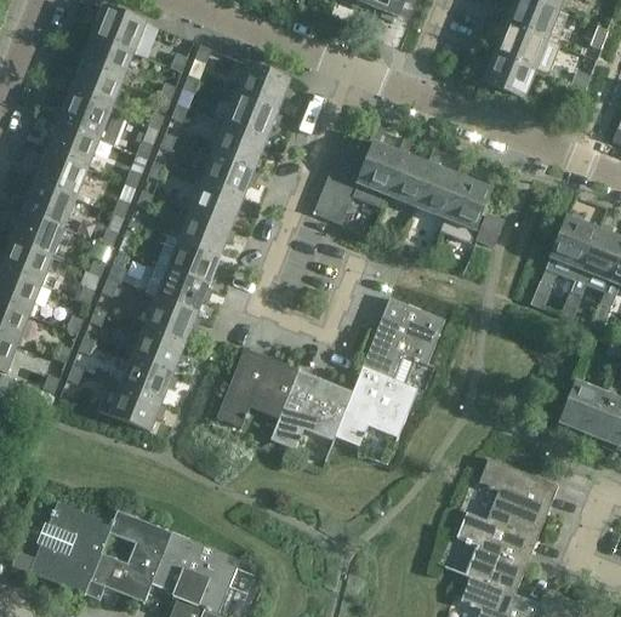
[(370,0),(369,3),(398,15),(404,0),(370,0)]
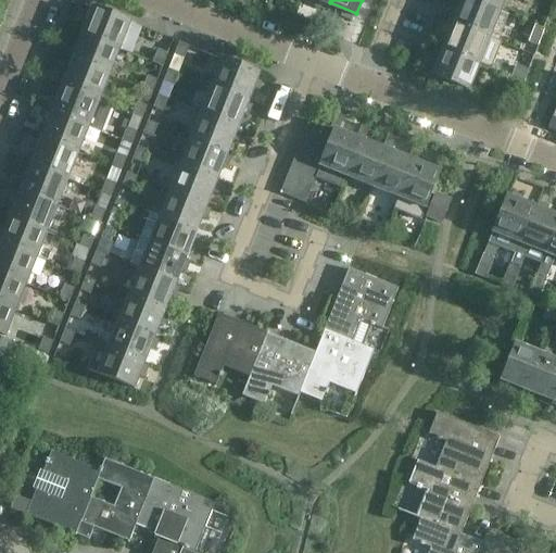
[(490,34),(500,9),(478,0),(460,0),(453,20),(490,34)]
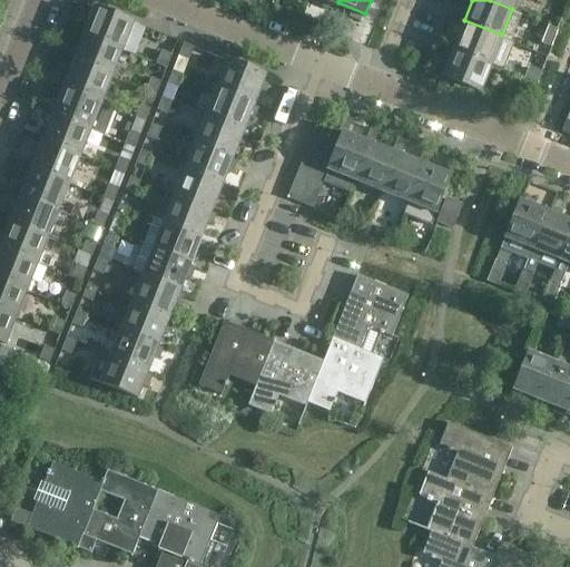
[(490,0),(512,9),(516,0),(490,0)]
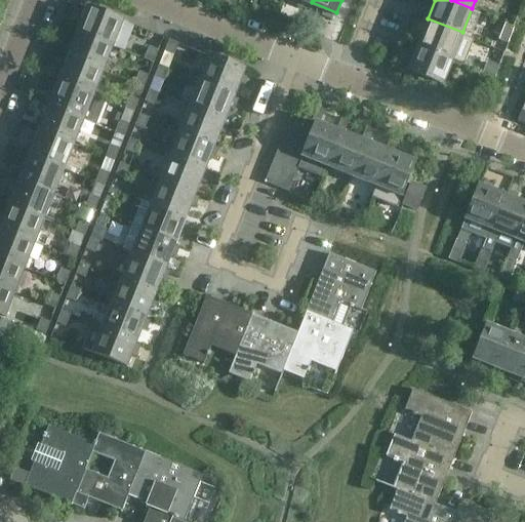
[(88,4),(78,30),(113,44),(123,18),(88,4)]
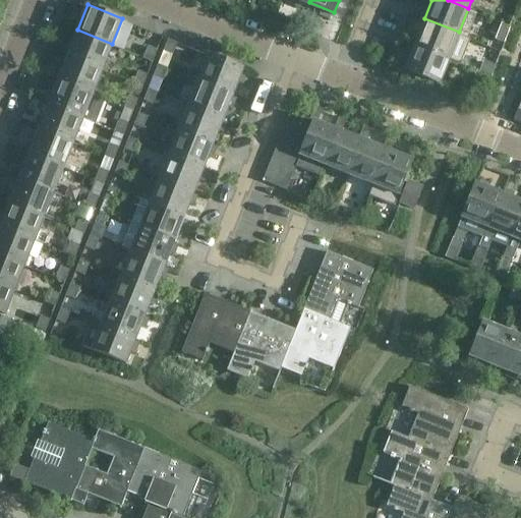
[(449,57),(459,32),(424,18),(415,43),(449,57)]
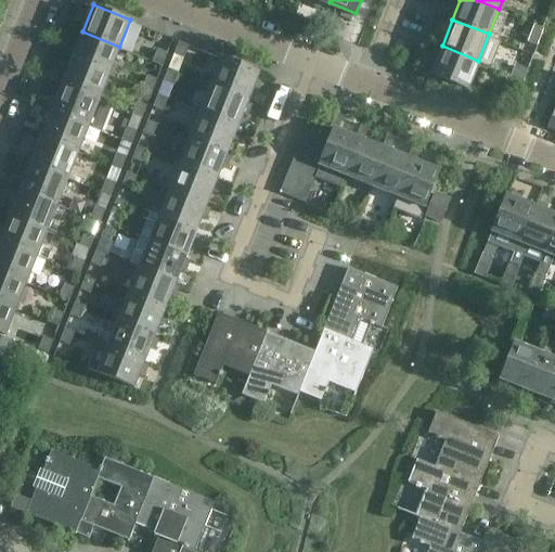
[(108,73),(119,47),(82,31),(72,58),(108,73)]
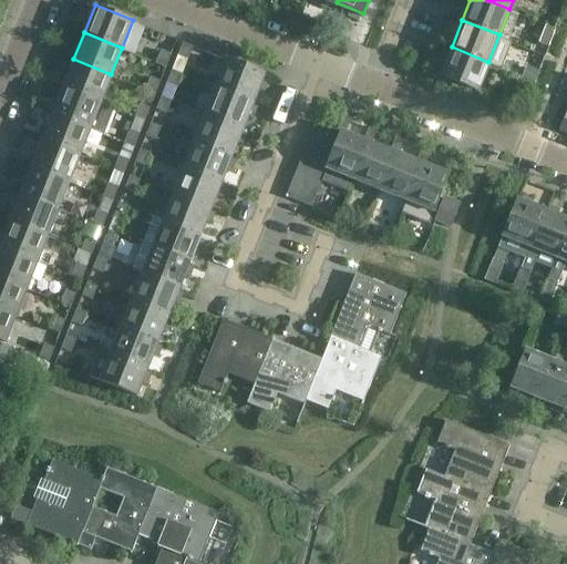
[(188,57),(193,44),(183,40),(178,52),(188,57)]
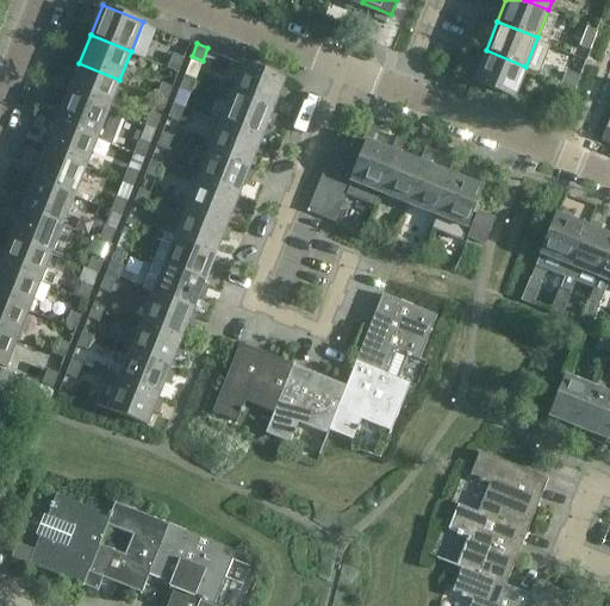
[(514,95),(526,67),(486,50),(474,79),(514,95)]
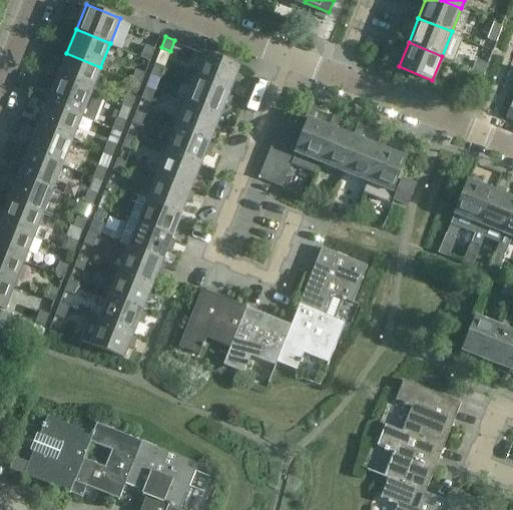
[(150,58),(155,47),(145,44),(141,55),(150,58)]
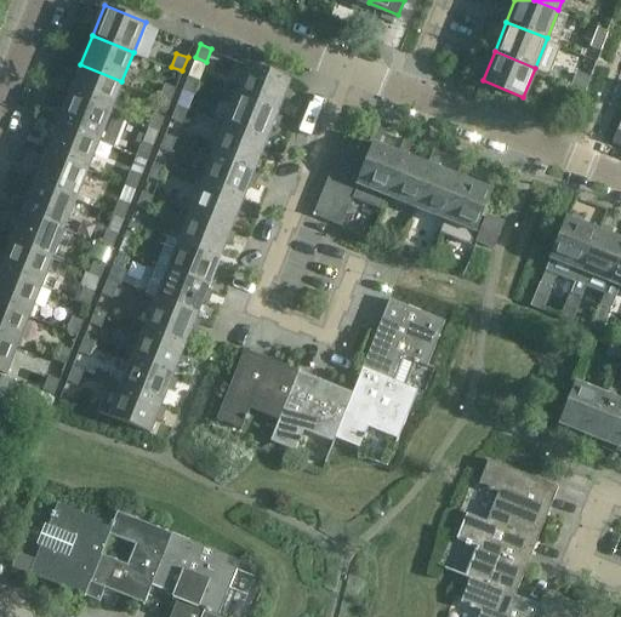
[(249,63),(237,93),(278,109),(290,80),(249,63)]
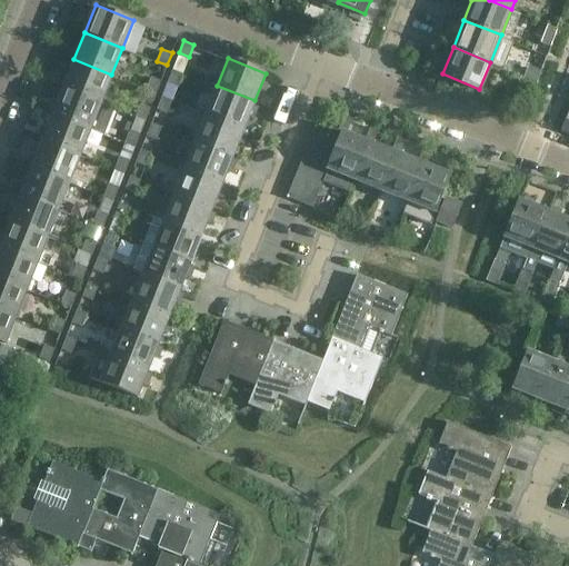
[(101,101),(111,75),(73,59),(63,86),(101,101)]
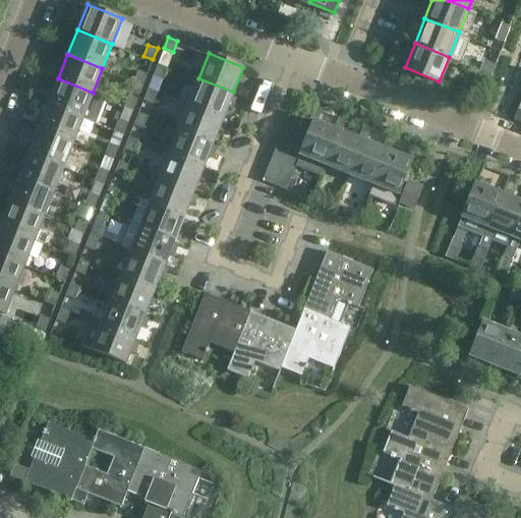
[(465,73),(468,64),(457,59),(453,68),(465,73)]
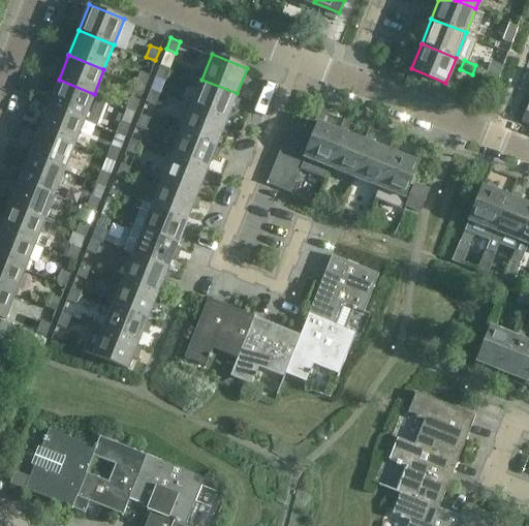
[(169,66),(160,63),(156,74),(165,78),(169,66)]
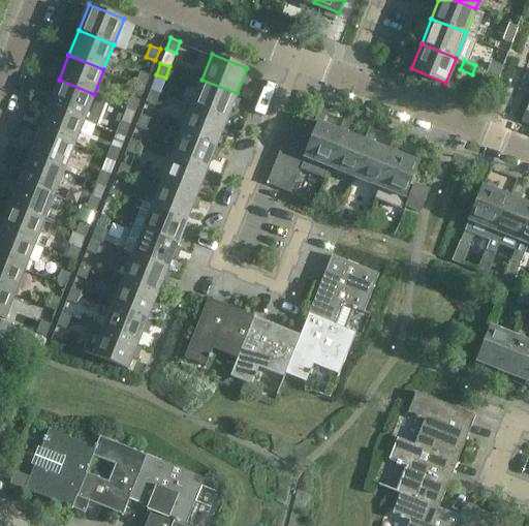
[(150,73),(149,73),(141,69),(135,82),(145,85),(150,73)]
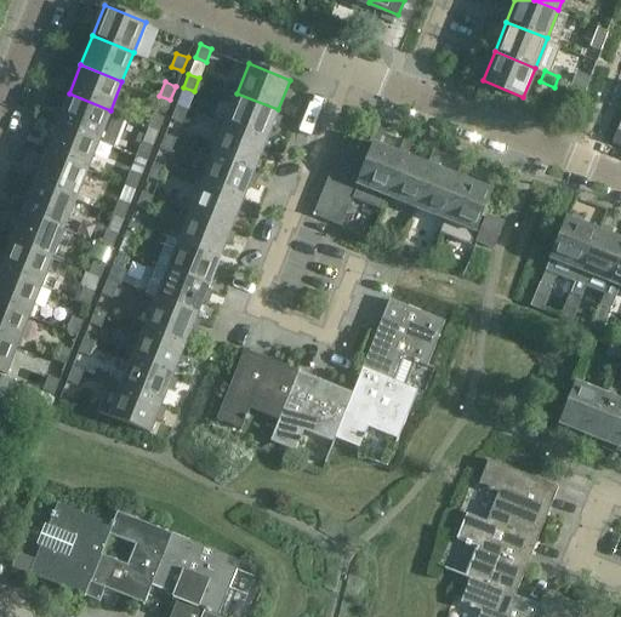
[(98,140),(110,110),(69,93),(57,123),(98,140)]
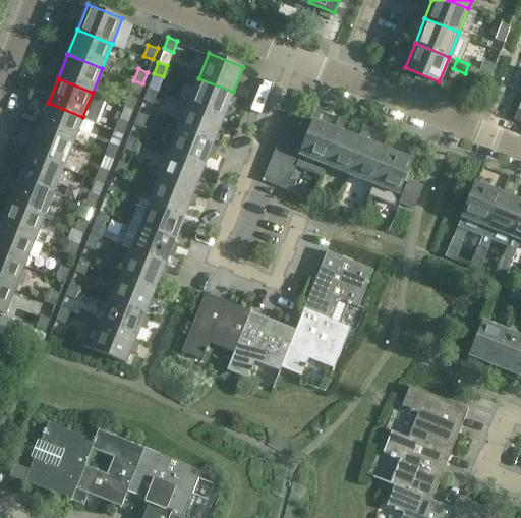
[(223,116),(233,92),(198,78),(188,103),(223,116)]
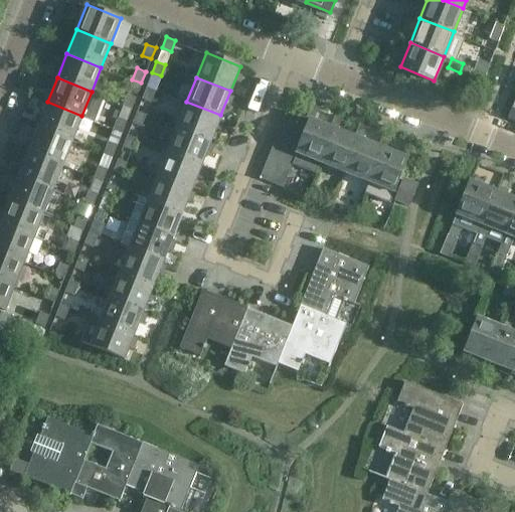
[(156,89),(147,86),(142,97),(151,101),(156,89)]
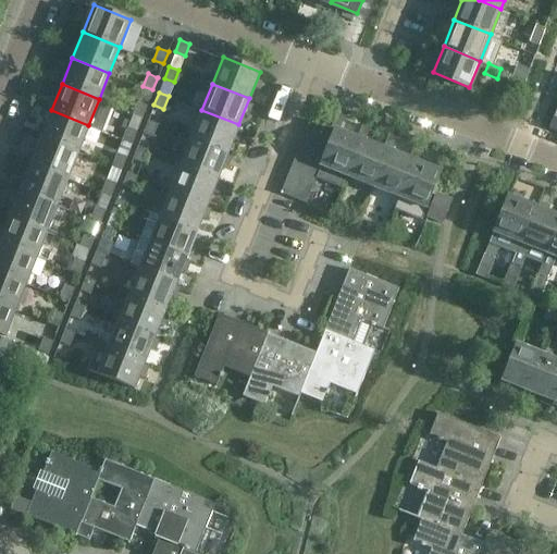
[(147,103),(137,99),(132,112),(143,117),(147,103)]
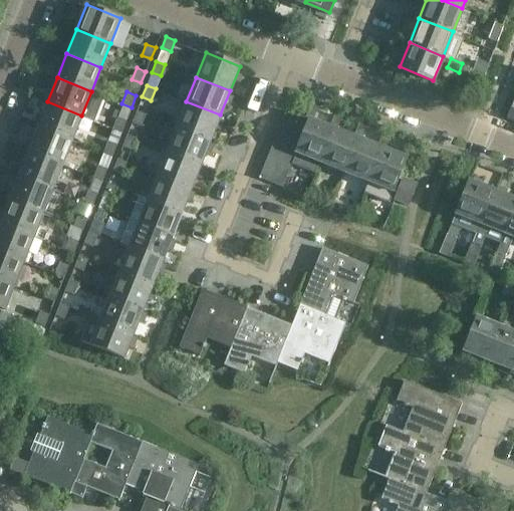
[(72,140),(81,115),(47,101),(38,125),(72,140)]
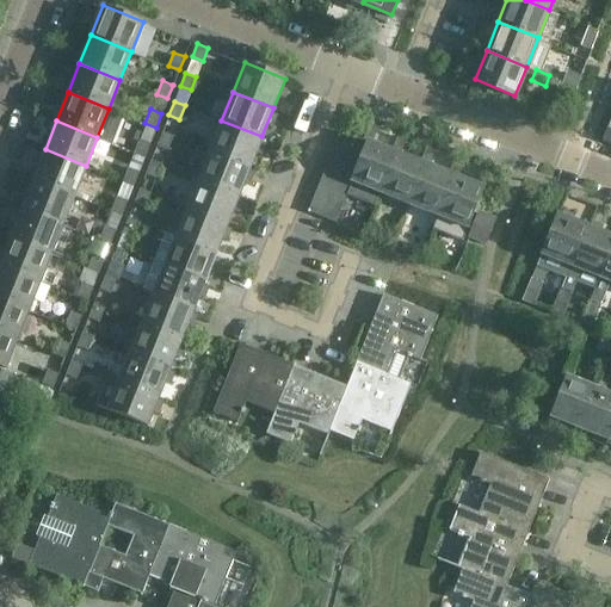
[(251,165),(261,136),(221,121),(210,149),(251,165)]
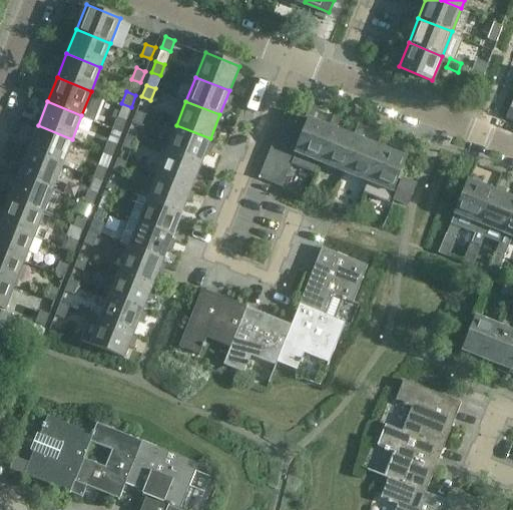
[(333,126),(329,125),(312,118),(318,105),(310,102),(305,115),(308,117),(304,128),(300,139),(296,150),(291,161),(316,170),(320,159),(333,126)]
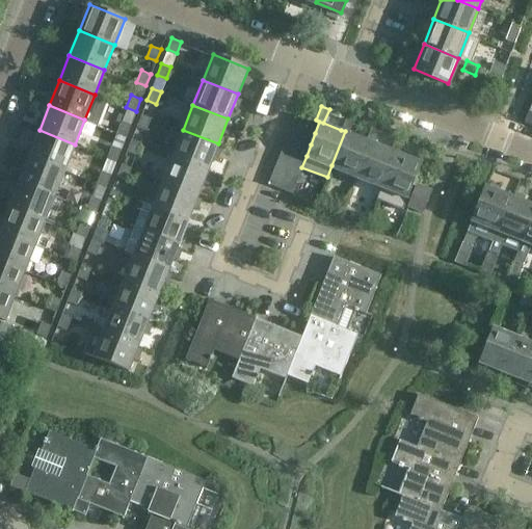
[(319,122),(316,120),(296,112),(291,124),(315,133),(319,122)]
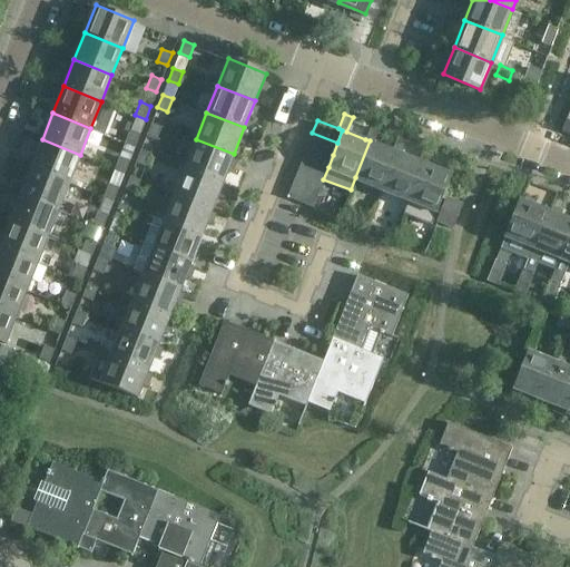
[(161,125),(151,121),(147,134),(156,138),(161,125)]
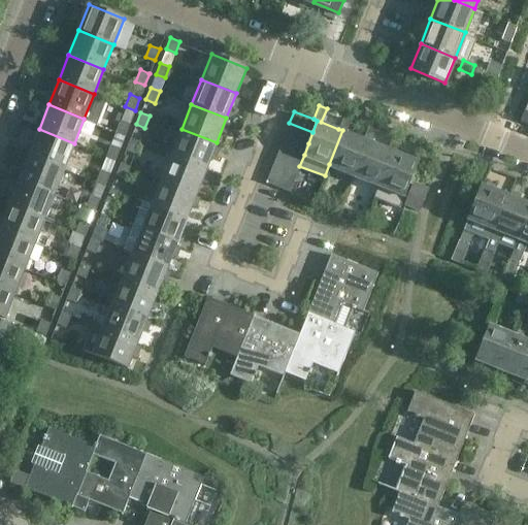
[(367,140),(363,138),(345,132),(352,119),(343,116),(338,129),(342,130),(329,164),(354,174),(367,140)]
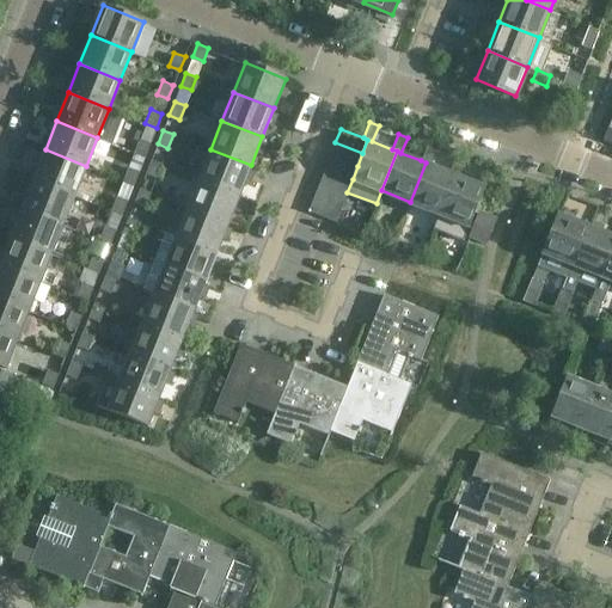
[(151,142),(150,142),(140,137),(134,152),(145,155),(151,142)]
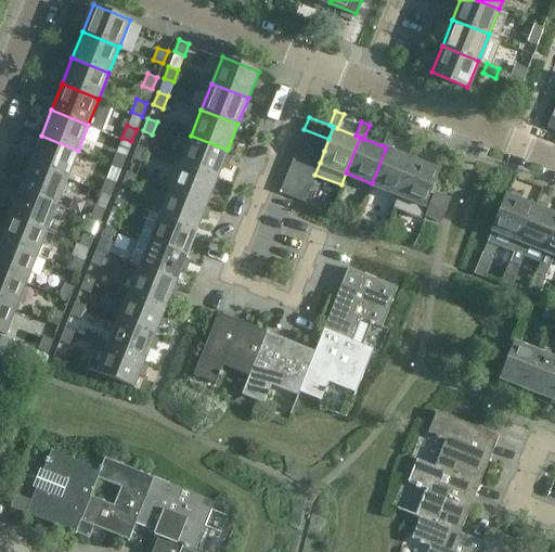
[(324,151),(328,139),(304,129),(299,141),(324,151)]
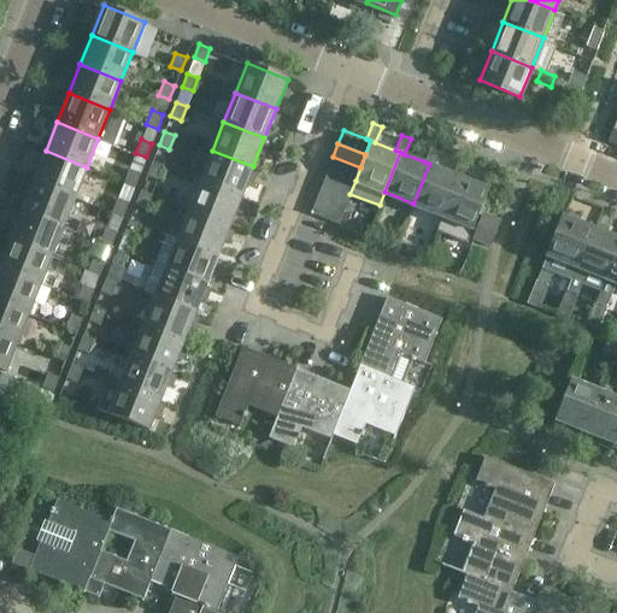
[(458,175),(453,172),(433,165),(439,149),(430,146),(424,161),(429,164),(413,204),(442,214),(458,175)]
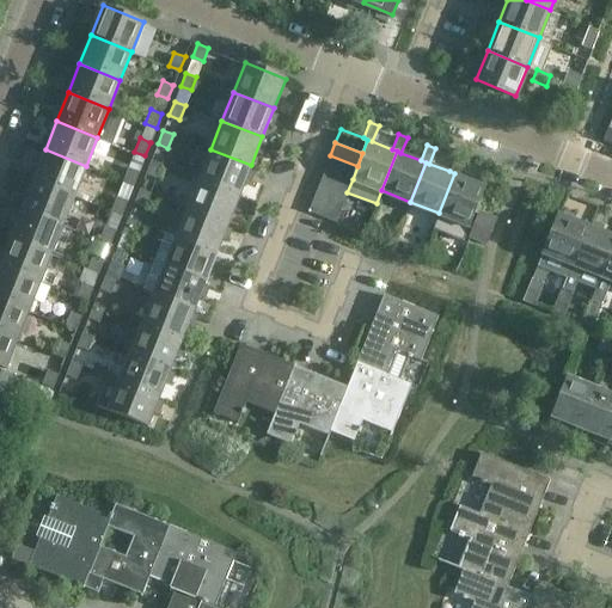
[(74,195),(86,166),(46,149),(34,178),(74,195)]
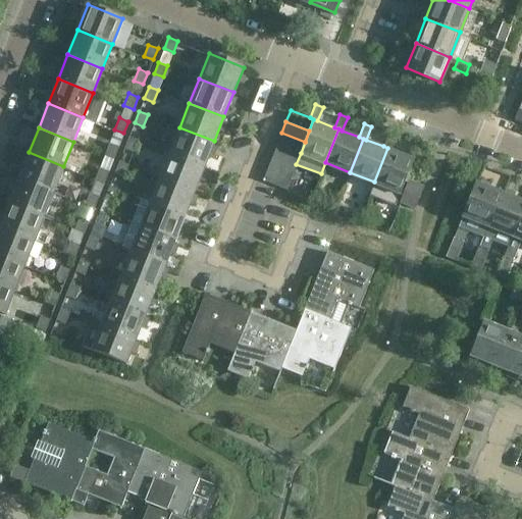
[(204,165),(214,141),(179,127),(169,151),(204,165)]
